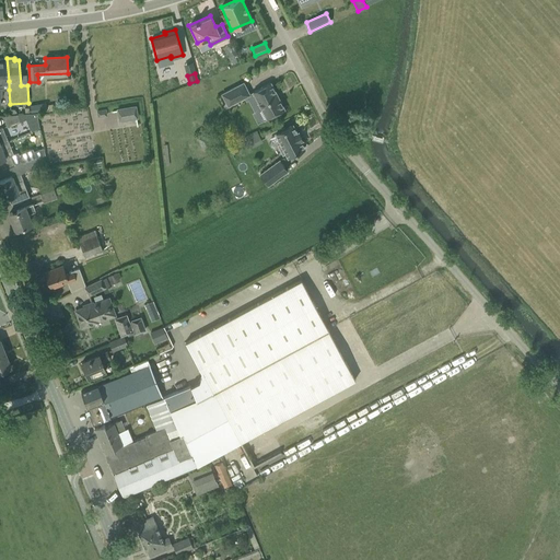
[(243,82),(221,93),(228,106),(244,98),(249,95),(248,94),(243,82)]
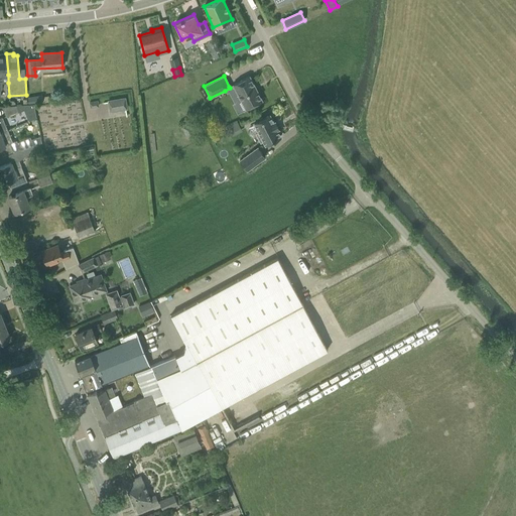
[(262,101),(249,77),(233,85),(246,109),(262,101)]
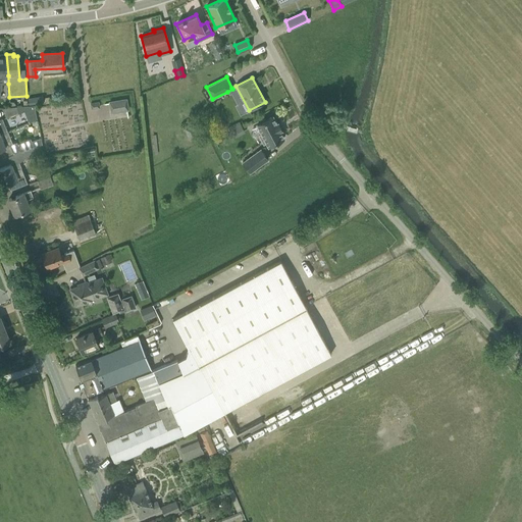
[(43,96),(28,98),(29,106),(34,105),(54,103),(53,97),(43,98),(43,96)]
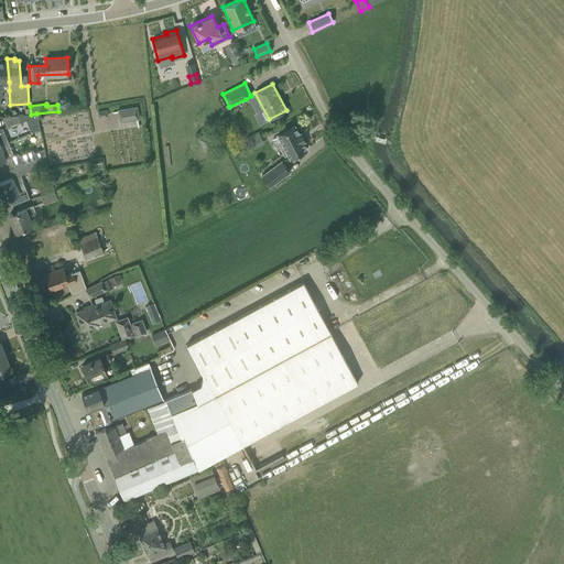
[(119,108),(121,121),(139,118),(137,105),(119,108)]
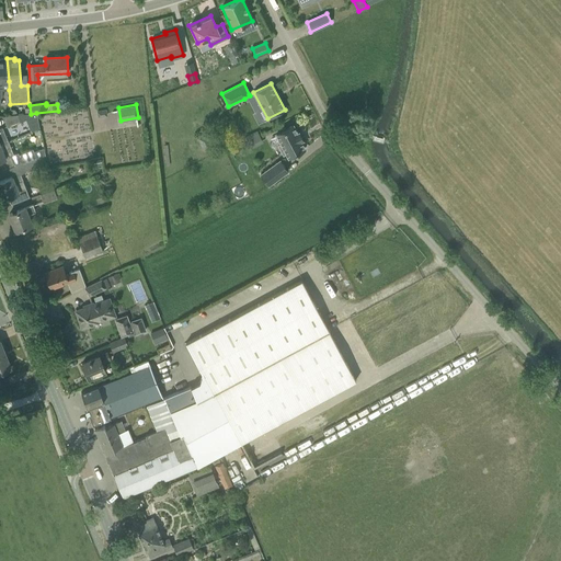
[(11,115),(2,116),(4,121),(7,127),(25,119),(31,132),(39,128),(36,114),(36,113),(31,114),(16,115),(11,115)]
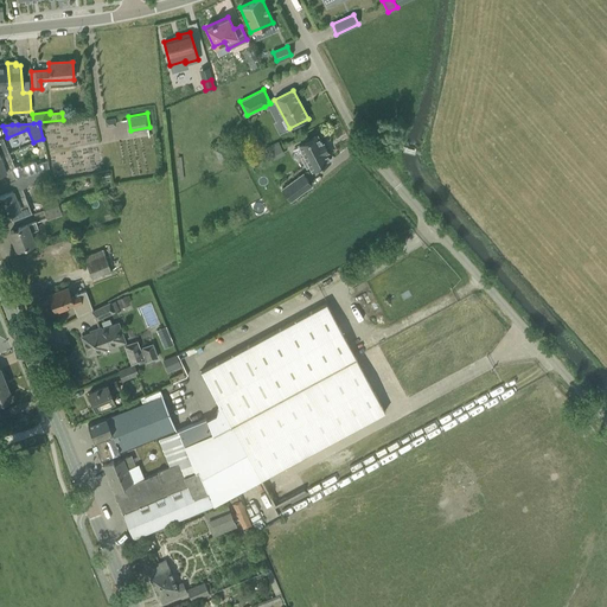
[(323,144),(321,144),(317,135),(299,145),(305,155),(301,158),(306,167),(310,166),(312,171),(330,161),(325,153),(327,152),(323,144)]
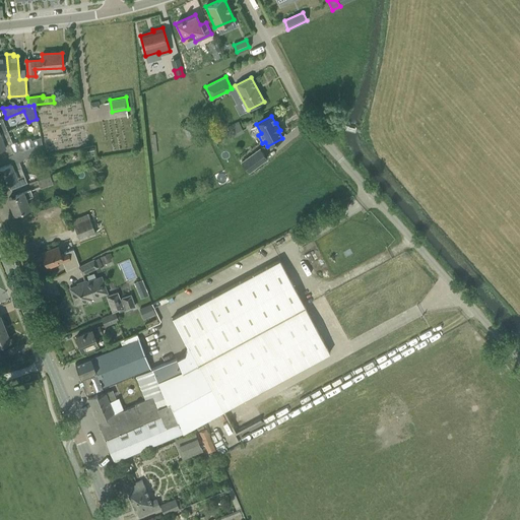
[(233,138),(244,132),(238,121),(226,127),(233,138)]
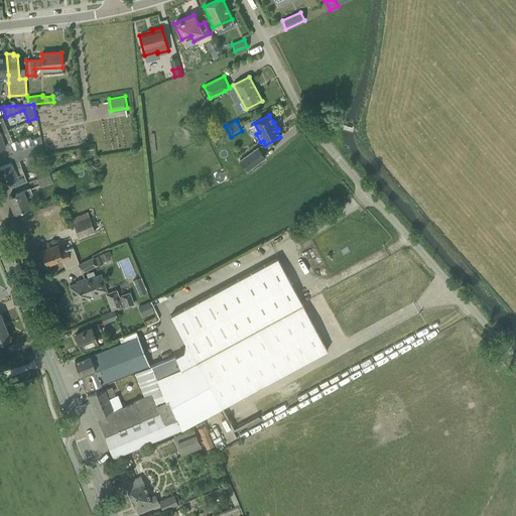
[(12,143),(12,142),(7,130),(0,132),(0,147),(10,144),(12,143)]
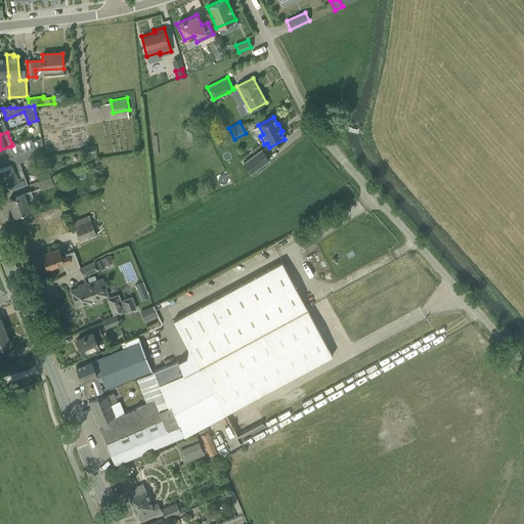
[(20,151),(20,154),(40,145),(42,144),(41,138),(32,142),(31,139),(17,144),(16,142),(12,144),(12,145),(10,146),(13,155),(20,151)]
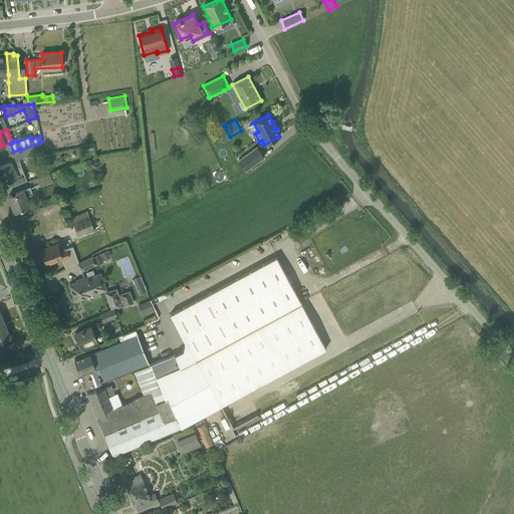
[(39,143),(20,151),(18,152),(21,159),(36,153),(38,158),(44,155),(39,143)]
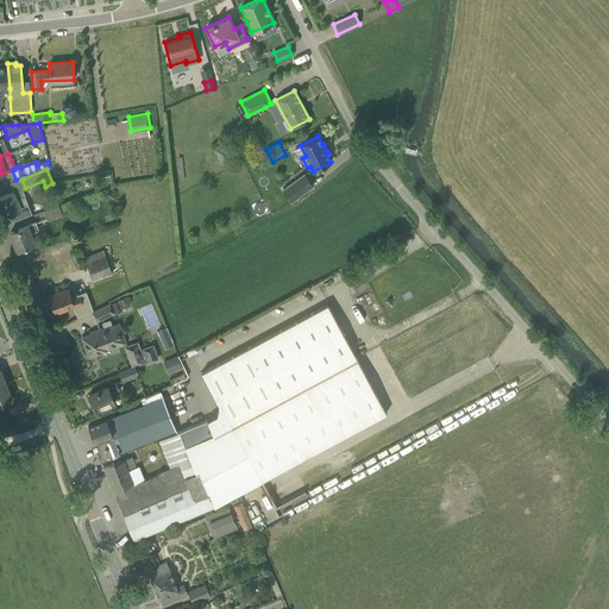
[(313,186),(303,174),(282,189),(292,201),(313,186)]
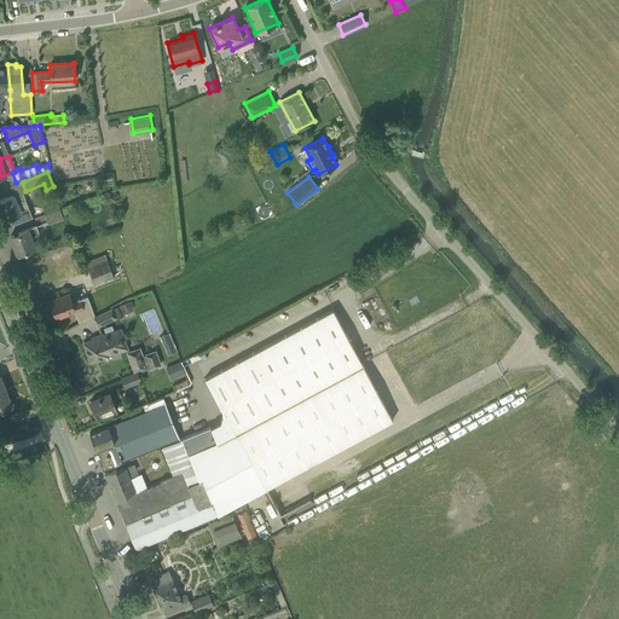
[(24,200),(22,191),(0,200),(0,210),(4,219),(10,217),(12,225),(30,218),(27,210),(19,213),(16,203),(24,200)]
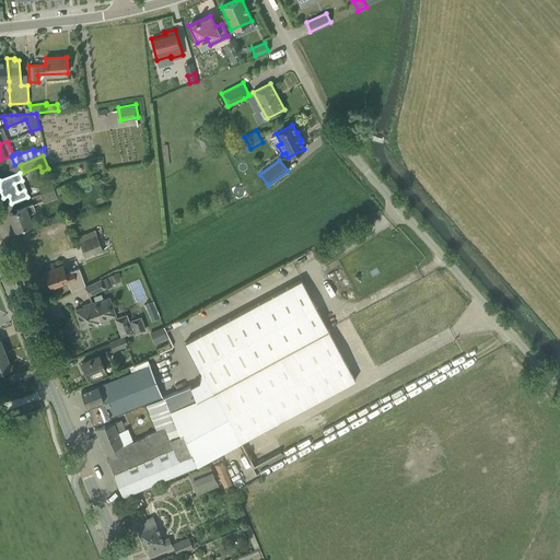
[(58,188),(41,194),(43,201),(57,197),(56,195),(59,194),(58,188)]
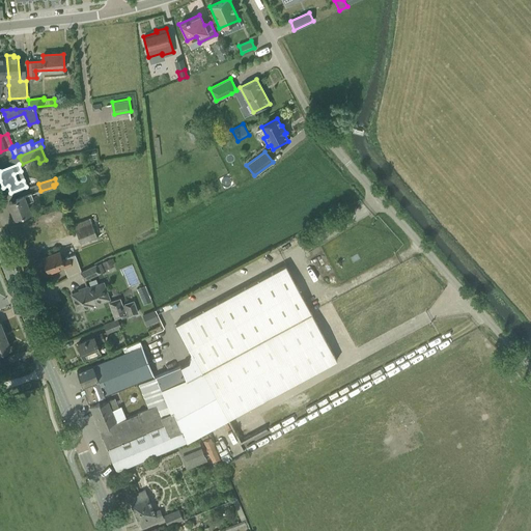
[(8,202),(15,218),(30,213),(26,202),(33,200),(30,194),(24,196),(8,202)]
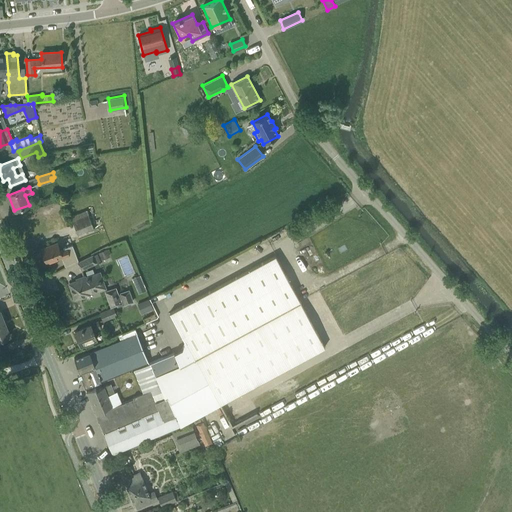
[(94,230),(86,210),(70,216),(78,236),(94,230)]
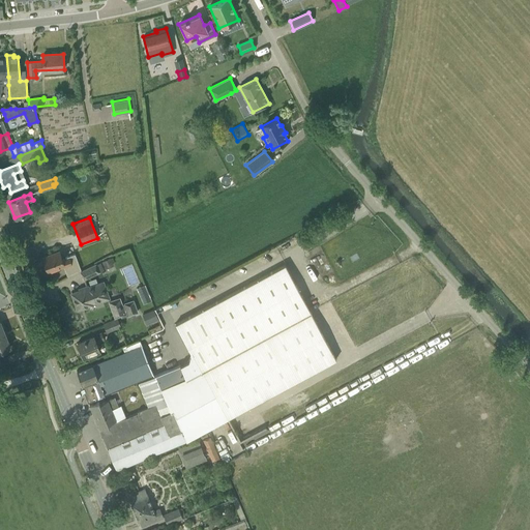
[(42,258),(48,271),(75,262),(72,256),(61,260),(59,252),(42,258)]
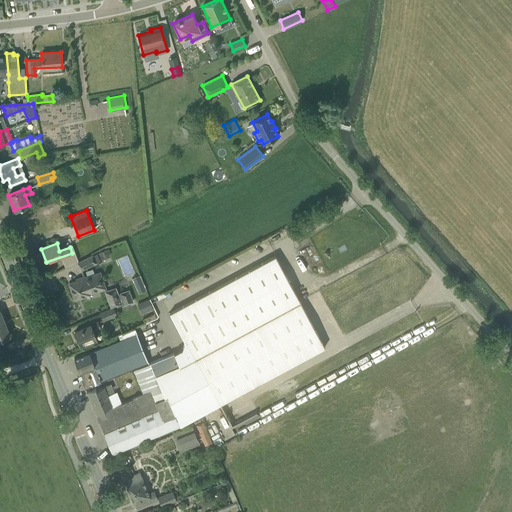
[(96,262),(93,256),(77,263),(80,269),(96,262)]
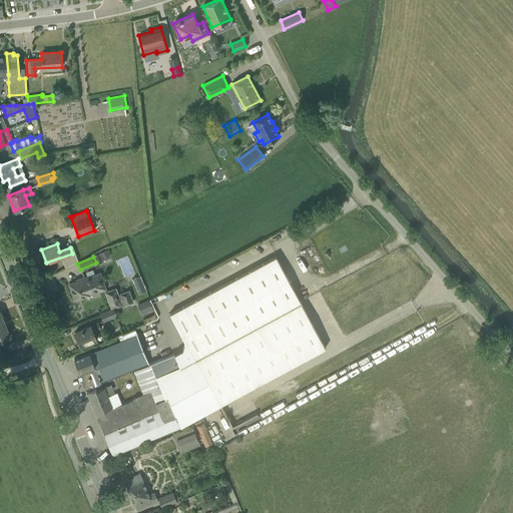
[(179,368),(301,302),(276,257),(169,314),(184,343),(182,350),(173,354),(179,368)]
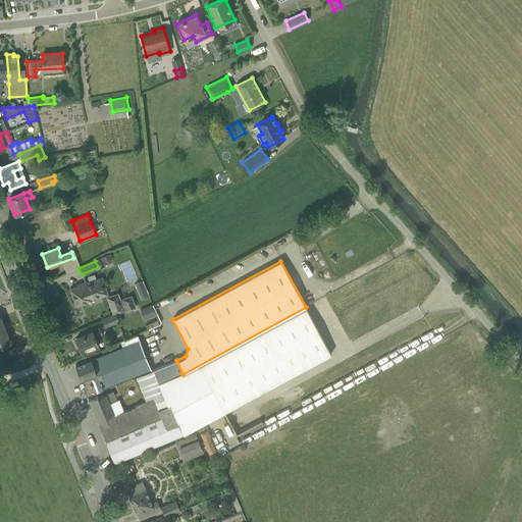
[(70,289),(76,305),(108,293),(102,277),(93,281),(70,289)]
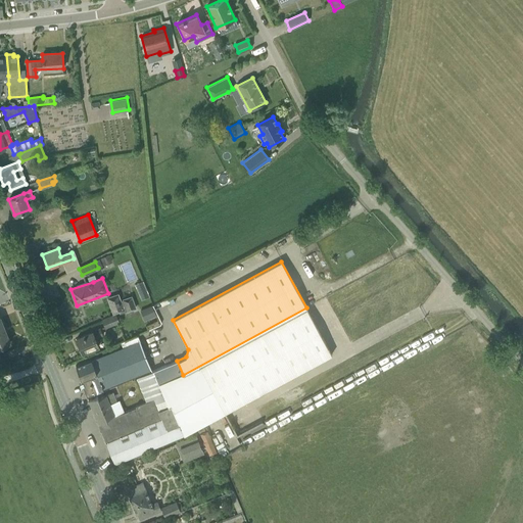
[(142,299),(150,296),(144,280),(136,283),(142,299)]
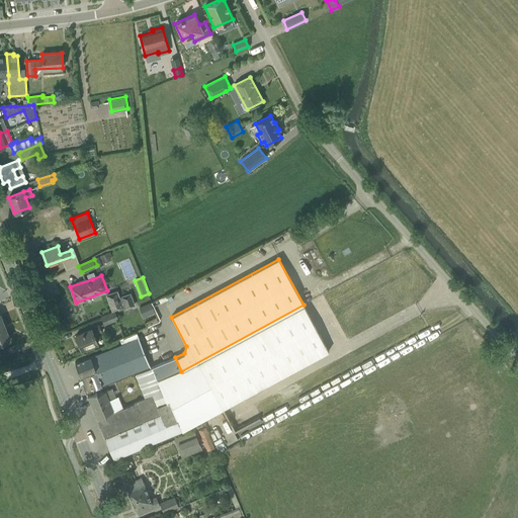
[(105,294),(111,312),(118,310),(118,311),(125,308),(125,309),(135,306),(131,293),(119,296),(117,290),(105,294)]
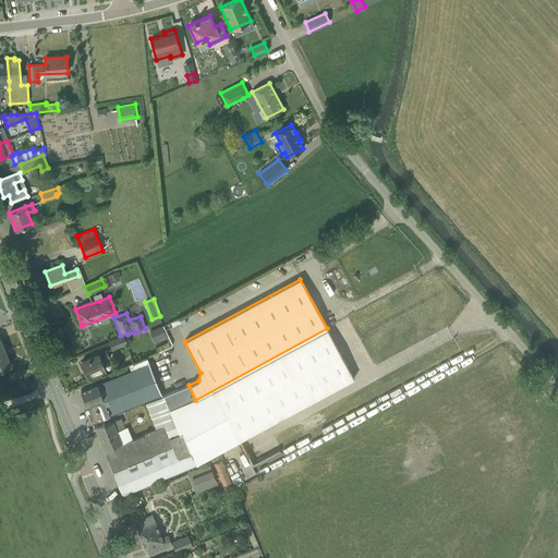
[(161,327),(153,330),(157,340),(166,337),(161,327)]
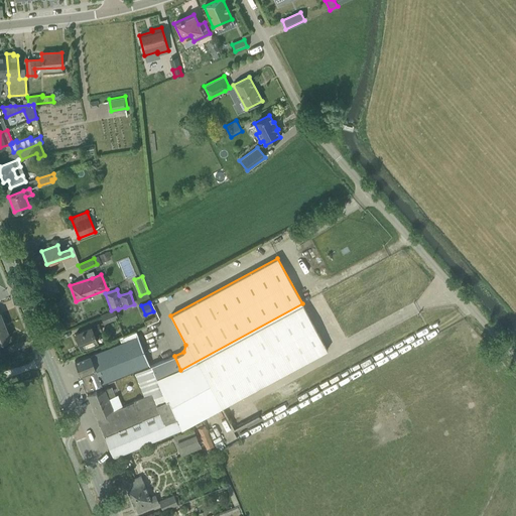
[(174,356),(142,369),(167,432),(169,431),(170,433),(179,429),(221,408),(327,350),(302,303),(180,370),(174,356)]
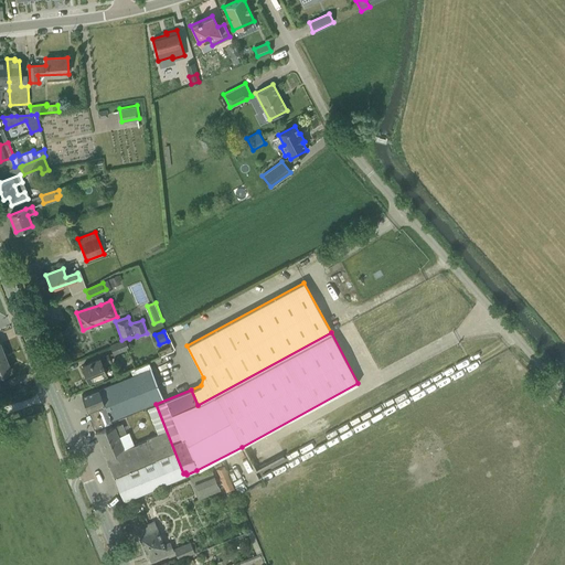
[(125,340),(110,347),(114,353),(127,348),(125,340)]
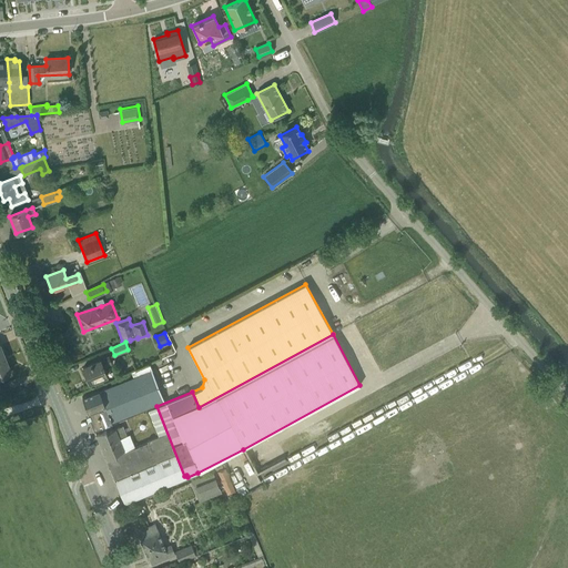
[(83,367),(89,383),(107,376),(102,367),(110,364),(108,357),(83,367)]
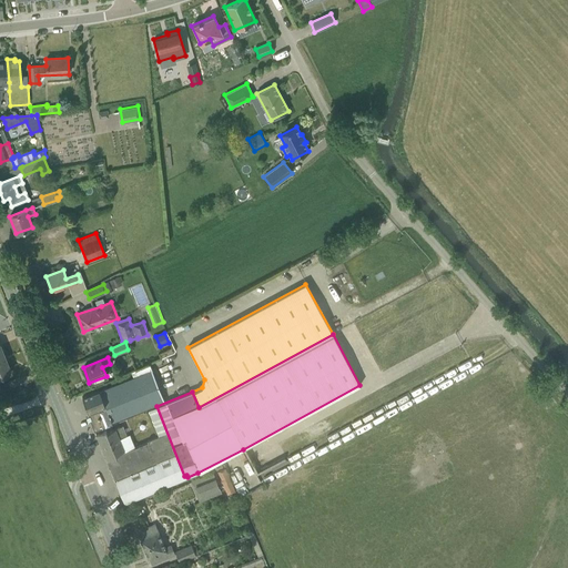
[(0,376),(11,372),(6,358),(0,359),(0,376)]
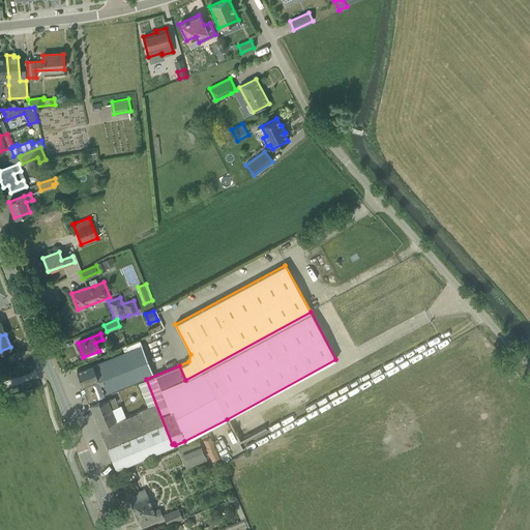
[(81,383),(87,400),(152,374),(141,346),(77,371),(81,383)]
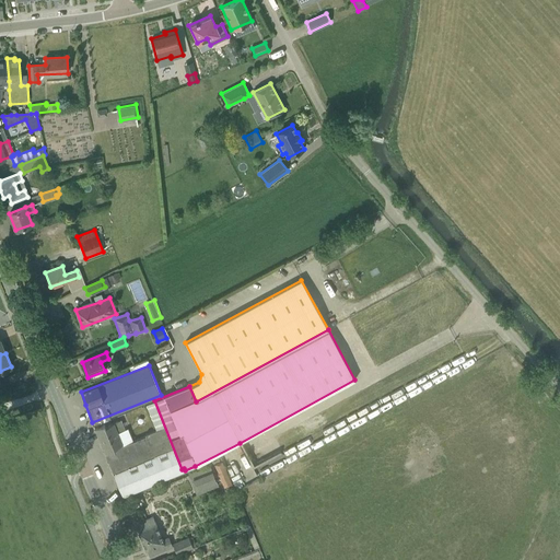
[(147,436),(132,442),(127,429),(125,430),(120,420),(105,427),(104,424),(94,428),(123,496),(185,470),(184,468),(182,469),(154,400),(146,405),(156,430),(146,435),(147,436)]
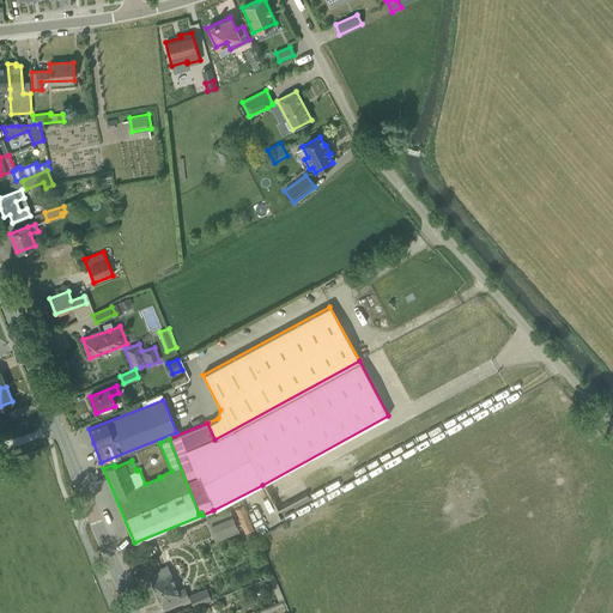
[(235,523),(240,521),(244,533),(253,529),(243,504),(235,508),(238,516),(234,519),(230,509),(206,519),(216,541),(238,532),(235,523)]
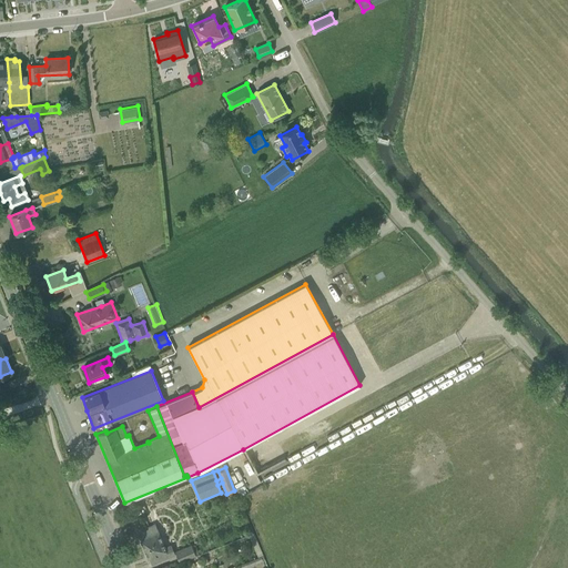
[(152,564),(174,554),(171,545),(164,547),(154,525),(138,531),(141,539),(140,540),(148,558),(149,557),(152,564)]
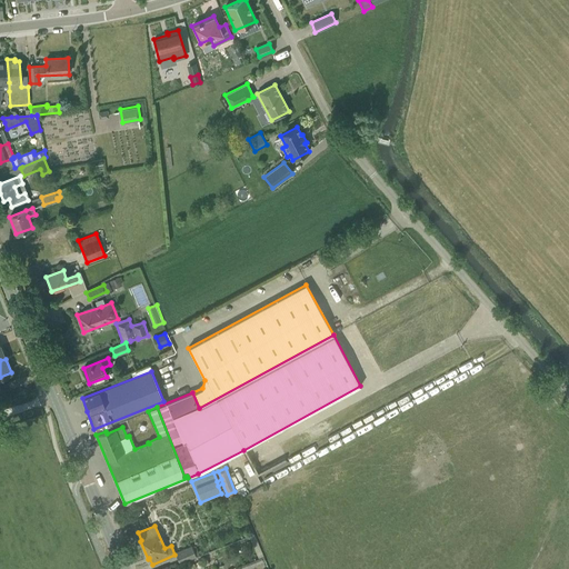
[(196,556),(192,546),(176,552),(180,562),(196,556)]
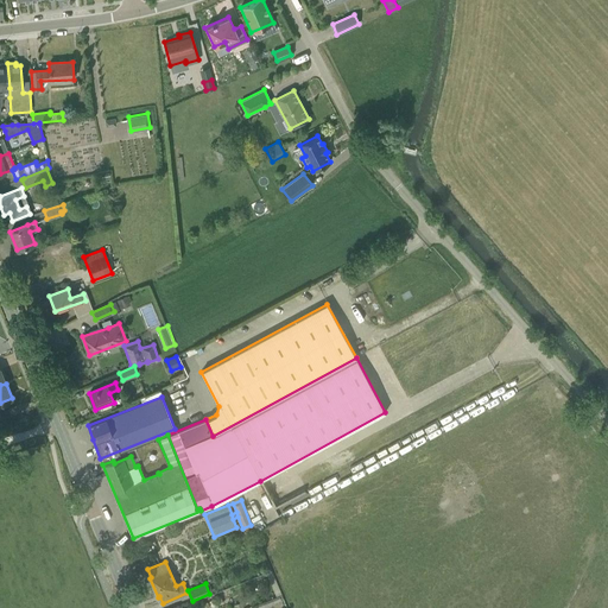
[(228,601),(223,590),(215,594),(217,597),(209,601),(211,607),(228,601)]
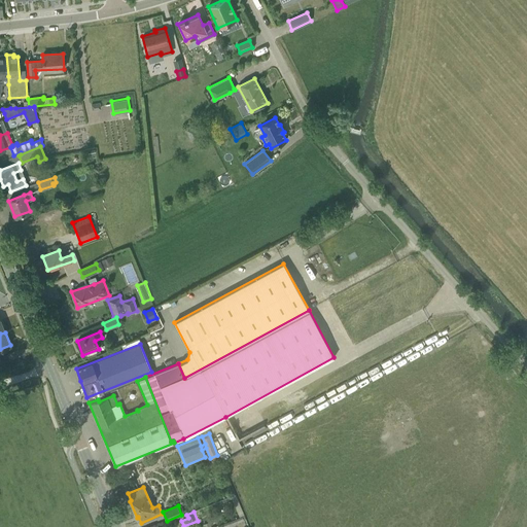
All buildings are outlined.
